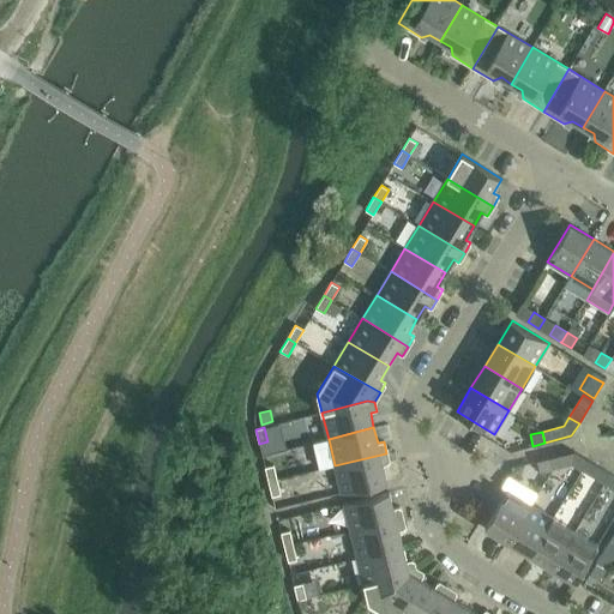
[(383,465),(389,464),(386,453),(335,465),(342,493),(387,481),(383,465)]
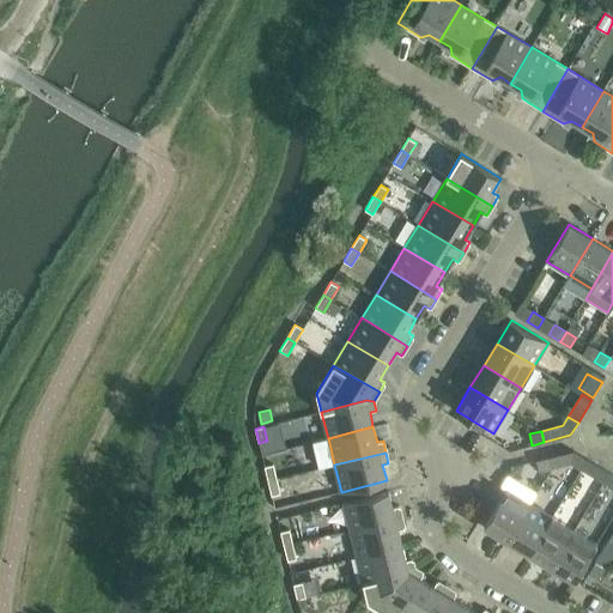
[(563,466),(560,454),(548,457),(551,468),(563,466)]
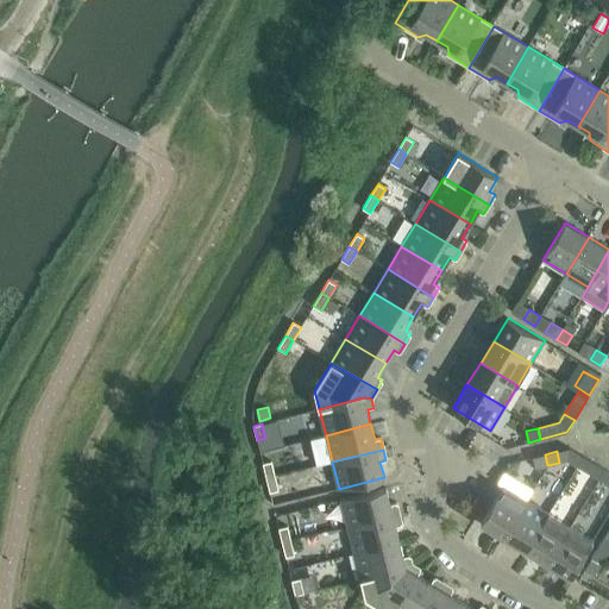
[(533,457),(535,469),(547,465),(545,454),(533,457)]
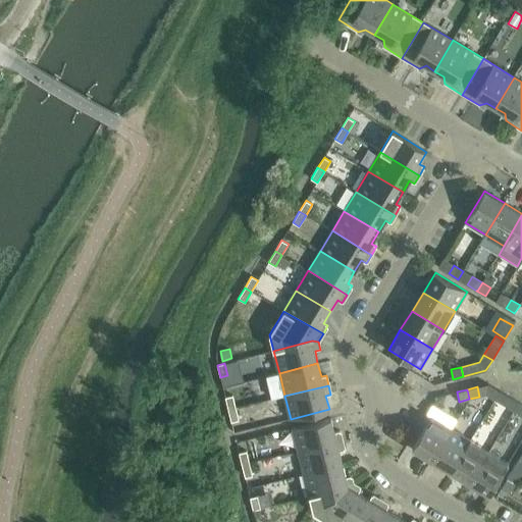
[(501,390),(496,400),(505,405),(510,397),(501,390)]
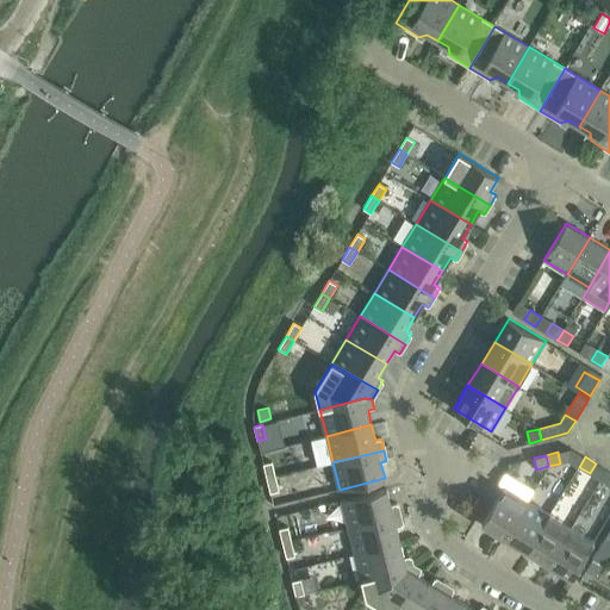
[(272,461),(263,464),(267,478),(275,477),(272,461)]
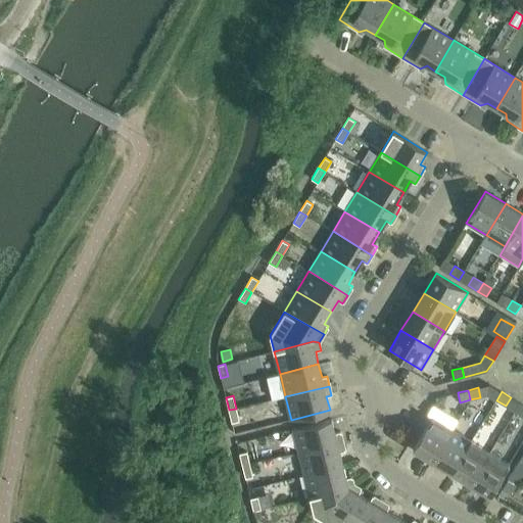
[(511,397),(506,406),(515,412),(520,402),(511,397)]
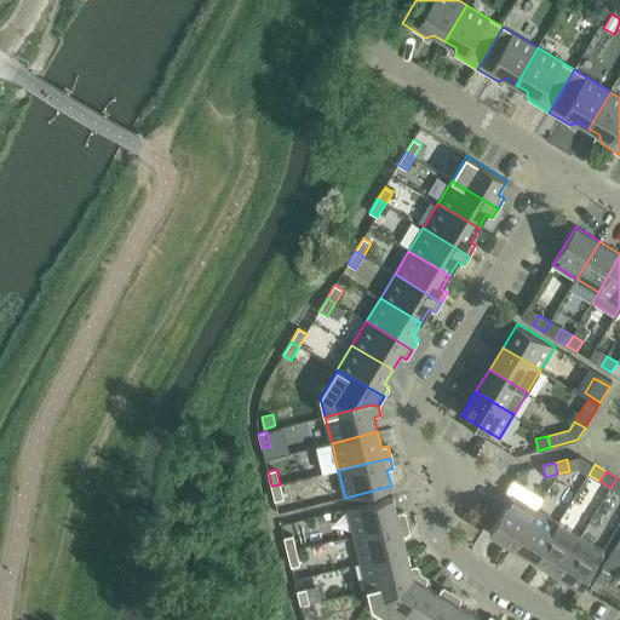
[(275,501),(283,499),(280,484),(271,486),(275,501)]
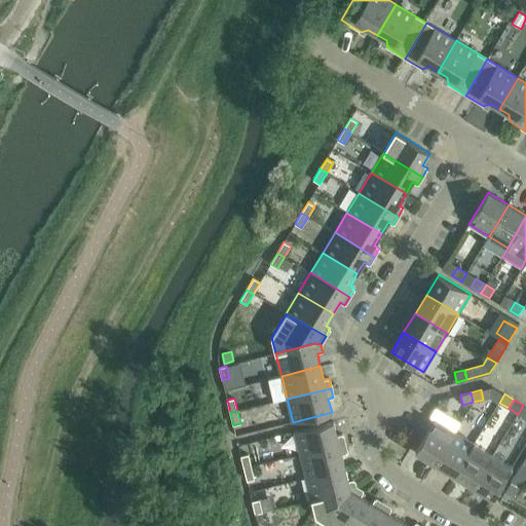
[(435,419),(415,451),(436,463),(455,431),(435,419)]
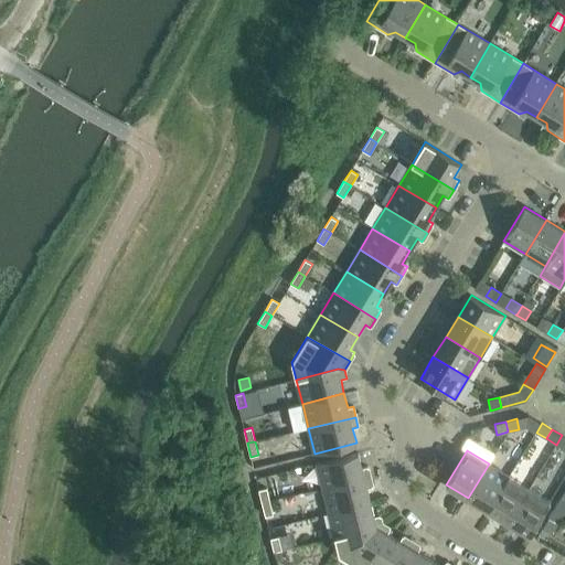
[(368,467),(362,468),(359,452),(317,464),(322,488),(371,477),(368,467)]
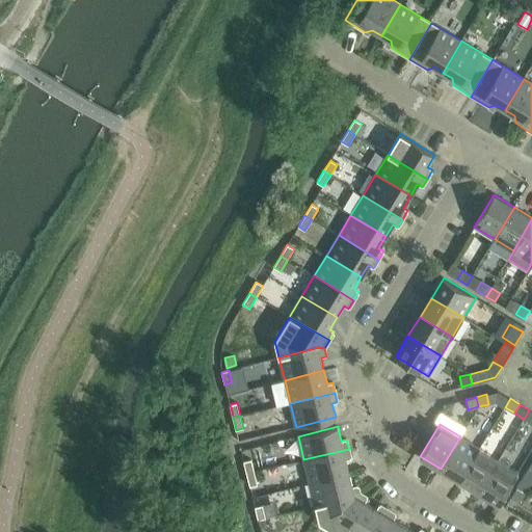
[(460,436),(441,469),(459,480),(479,448),(460,436)]
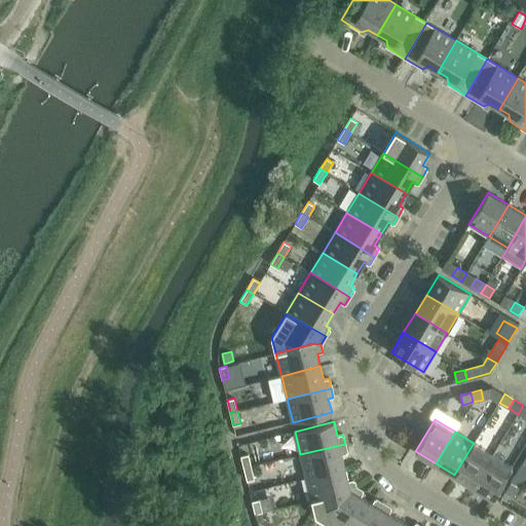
[(474,443),(454,475),(474,487),(493,454),(474,443)]
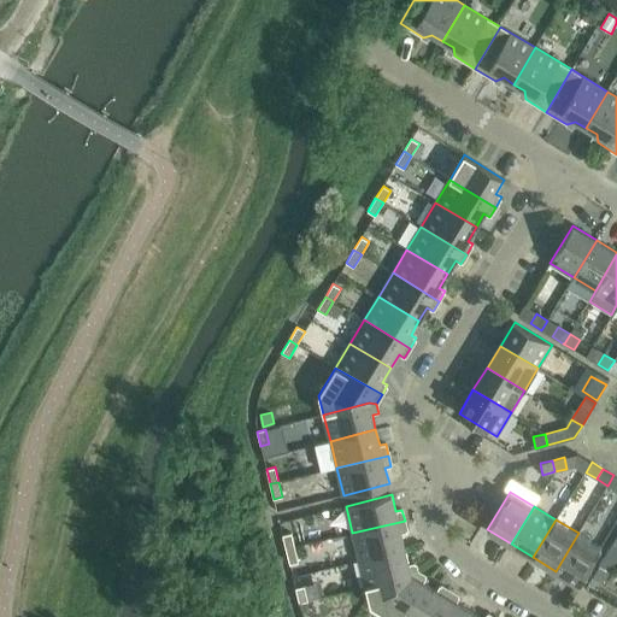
[(401,534),(407,532),(405,521),(352,533),(359,559),(405,548),(401,534)]
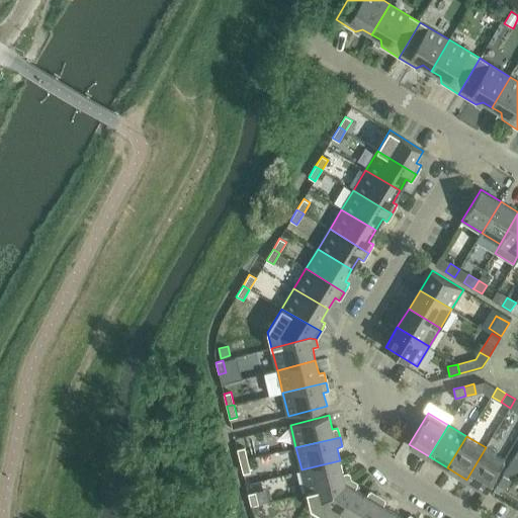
[(245,447),(237,448),(240,461),(247,459),(245,447)]
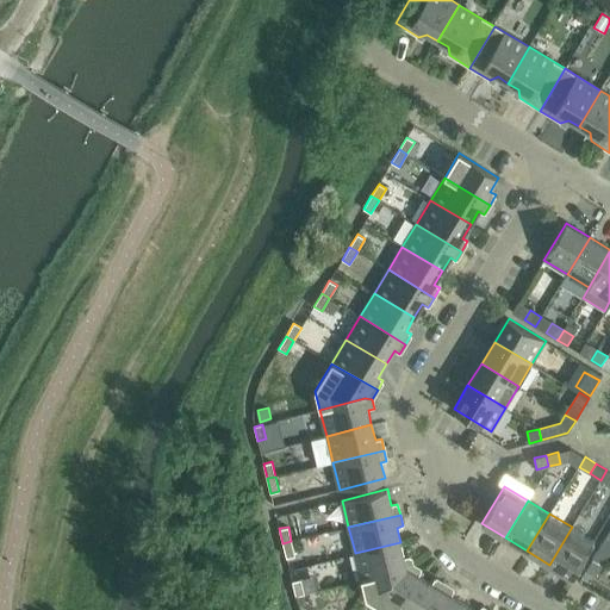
[(572,578),(595,541),(572,527),(549,565),(572,578)]
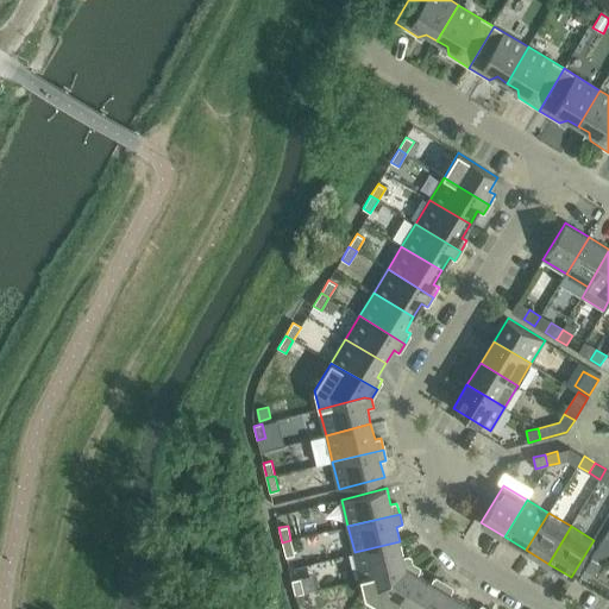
[(598,546),(608,552),(608,550),(608,538),(604,535),(598,546)]
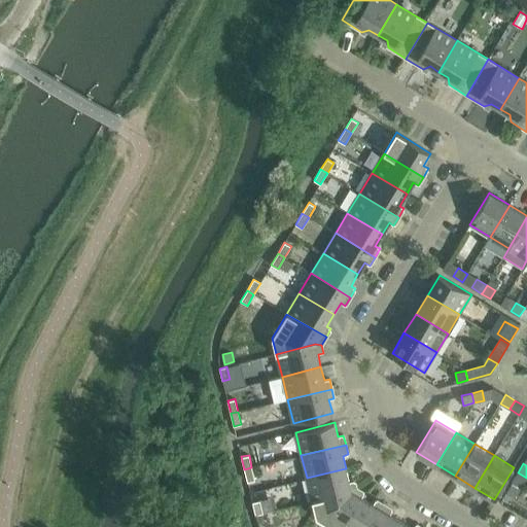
[(247,482),(254,480),(251,467),(244,469),(247,482)]
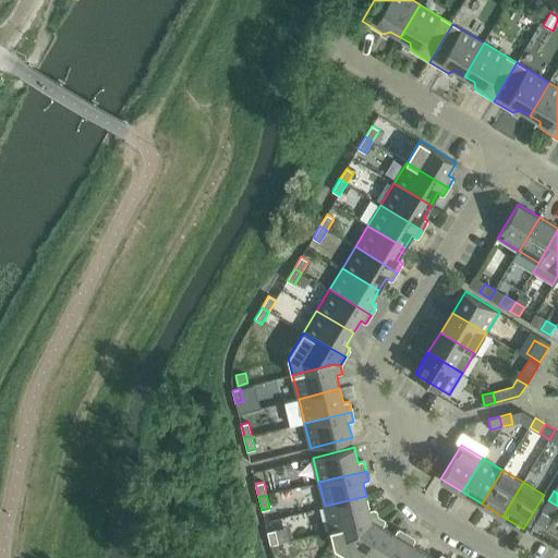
[(377,517),(375,509),(370,510),(366,496),(325,506),(330,531),(373,520),(377,517)]
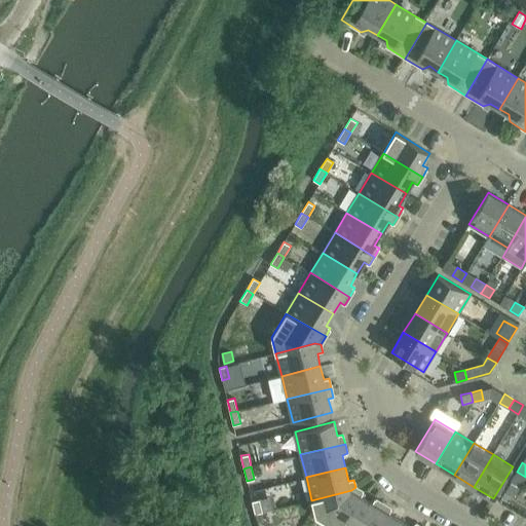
[(511,482),(505,491),(514,496),(519,487),(511,482)]
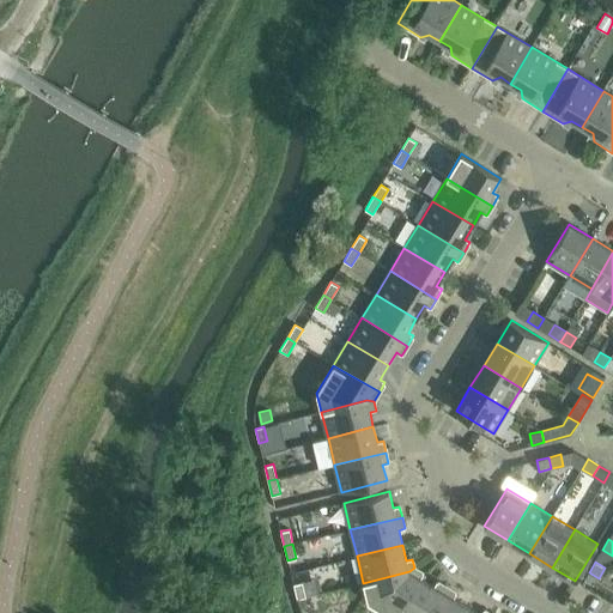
[(386,612),(399,612),(420,580),(424,574),(414,568),(410,571),(363,583),(368,602),(386,612)]
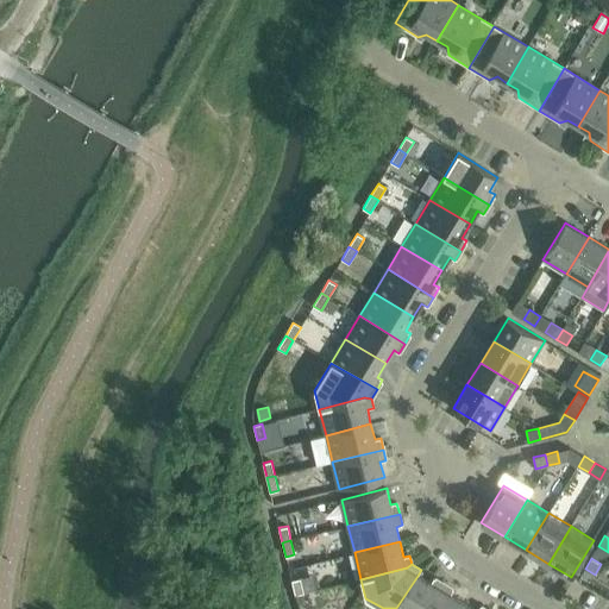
[(434,578),(431,583),(418,576),(396,608),(428,608),(444,584),(434,578)]
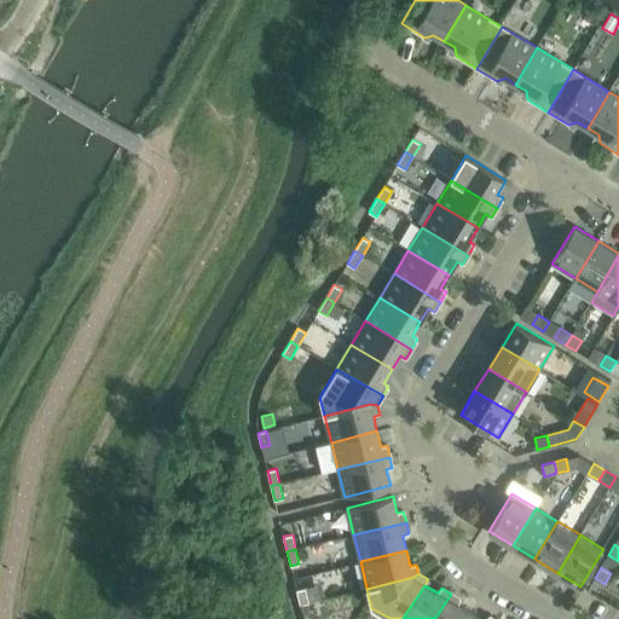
[(300,605),(308,602),(305,588),(296,590),(300,605)]
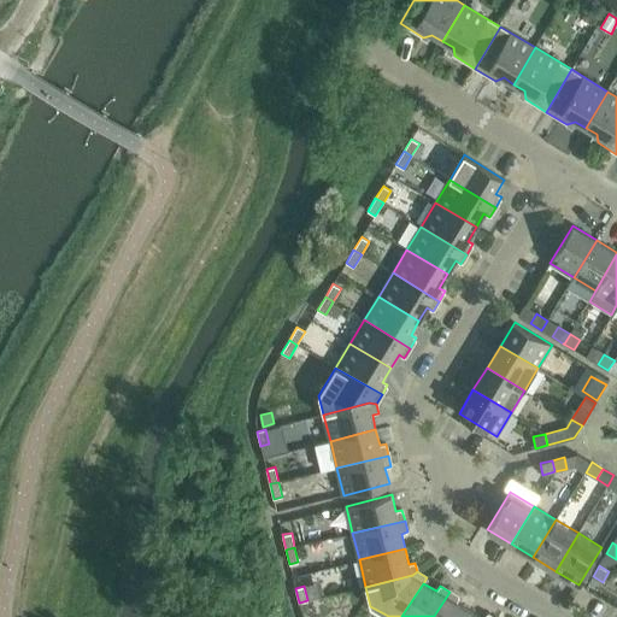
[(457,603),(459,598),(450,592),(434,616),(465,616),(470,611),(457,603)]
